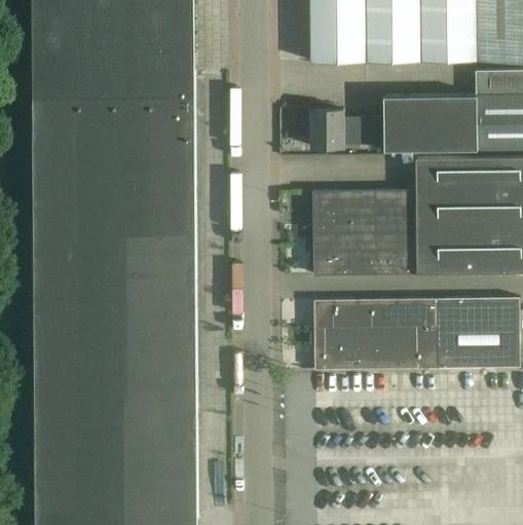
[(31,0),(32,137),(193,135),(192,0),(31,0)]
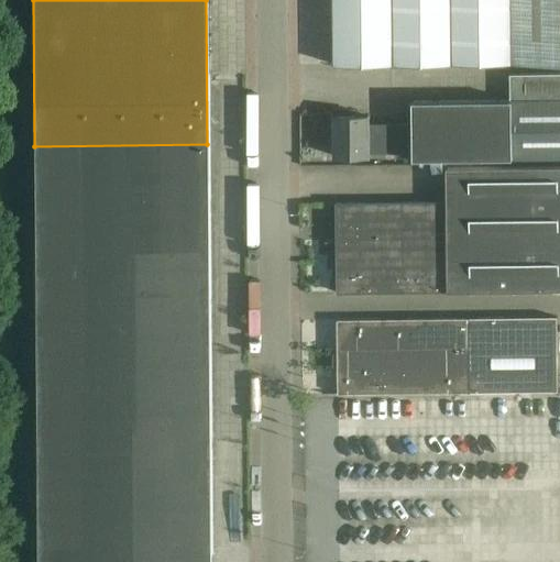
[(559,0),(330,0),(331,66),(559,63),(559,0)]
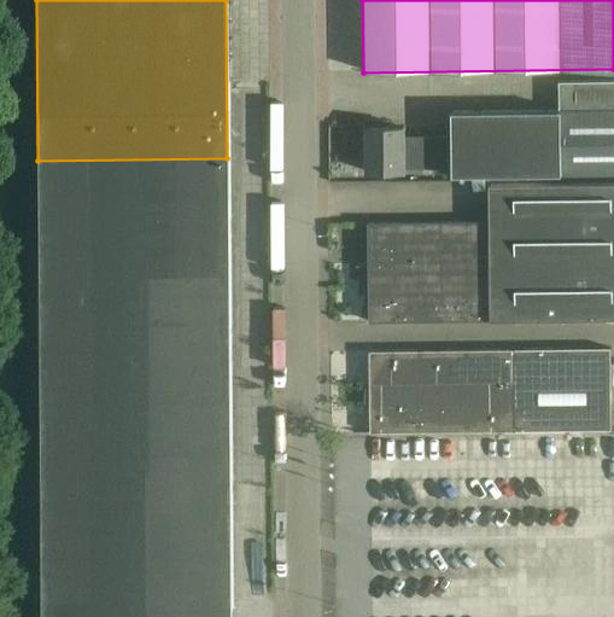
[(449,178),(613,175),(613,81),(555,82),(556,112),(448,114),(449,139),(401,139),(401,131),(363,131),(364,174),(401,173),(401,170),(449,169),(449,178)]
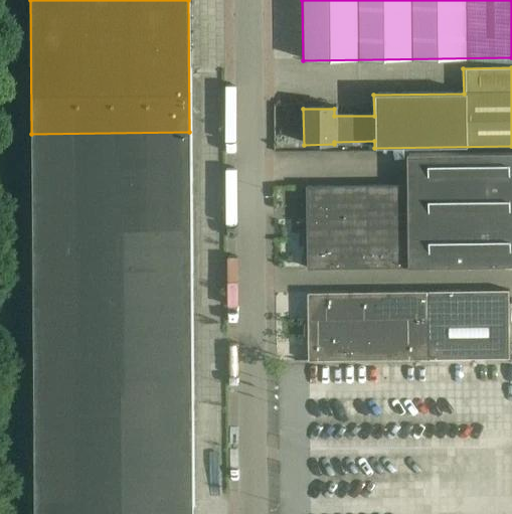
[(191,513),(189,132),(31,134),(33,513),(191,513)]
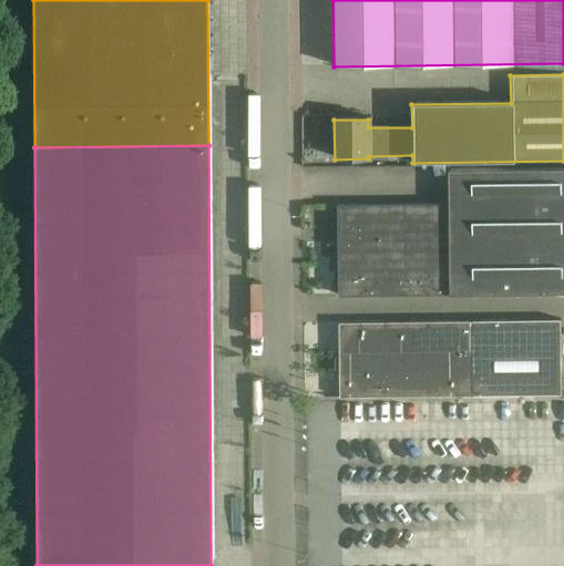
[(448,296),(448,295),(563,292),(563,168),(447,171),(448,204),(335,205),(336,296),(448,296)]
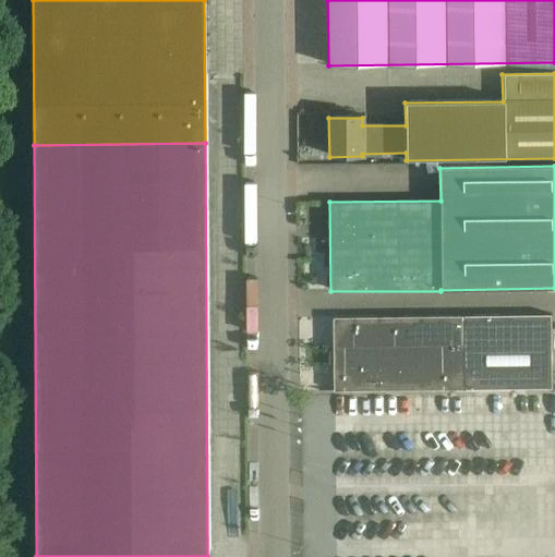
[(550,315),(332,317),(332,392),(550,389),(550,315)]
